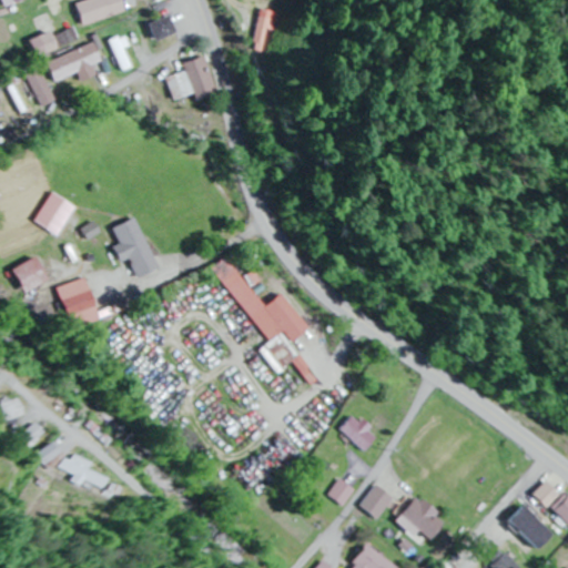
[(85,0),(74,4),(81,27),(125,12),(121,0),(85,0)]
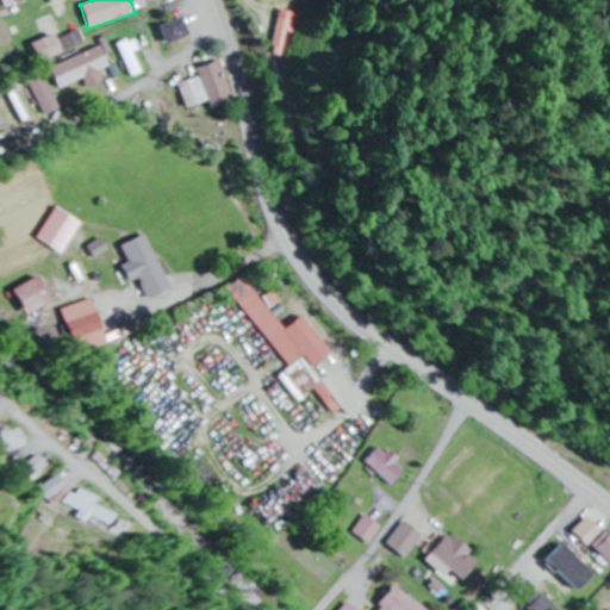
[(299,33),(304,14),(279,8),(267,54),(280,56),(287,30),(299,33)]
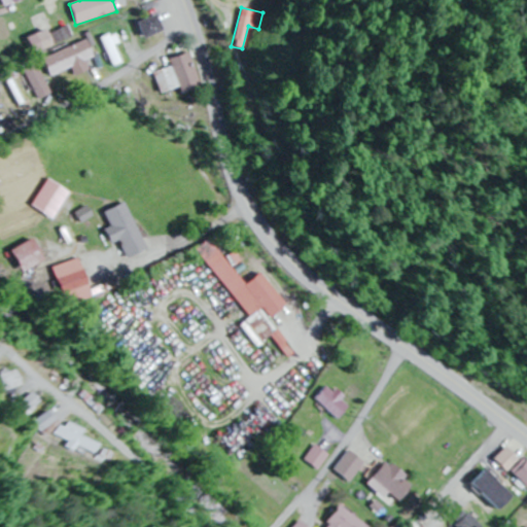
[(141,39),(162,30),(154,14),(134,24),(141,39)]
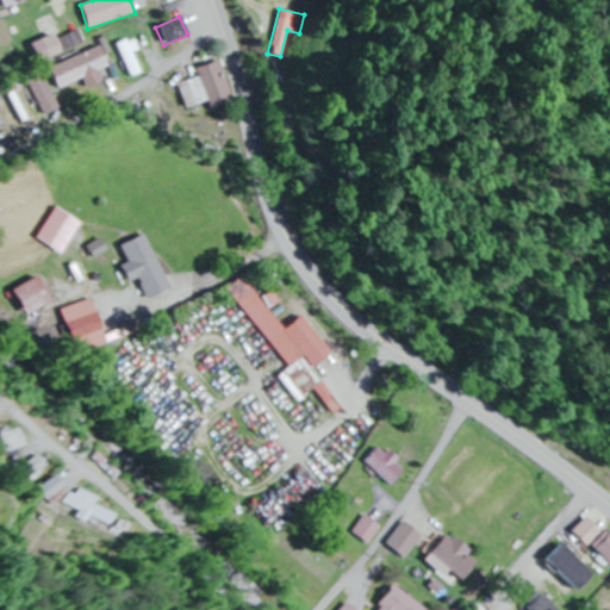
[(85,42),(81,31),(58,38),(62,50),(85,42)]
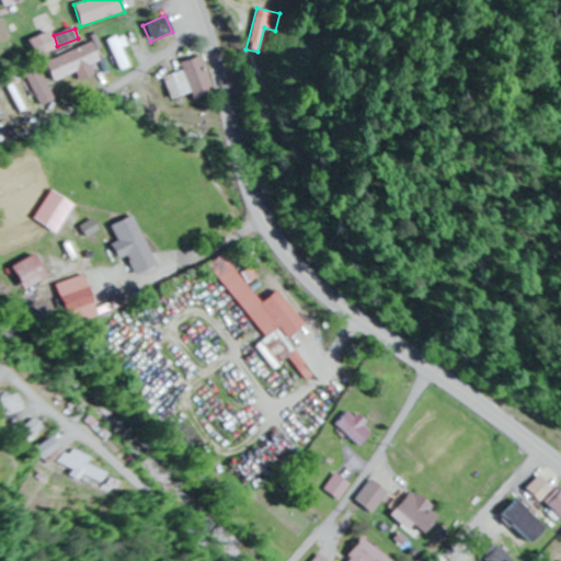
[(54,48),(46,32),(24,41),(31,58),(54,48)]
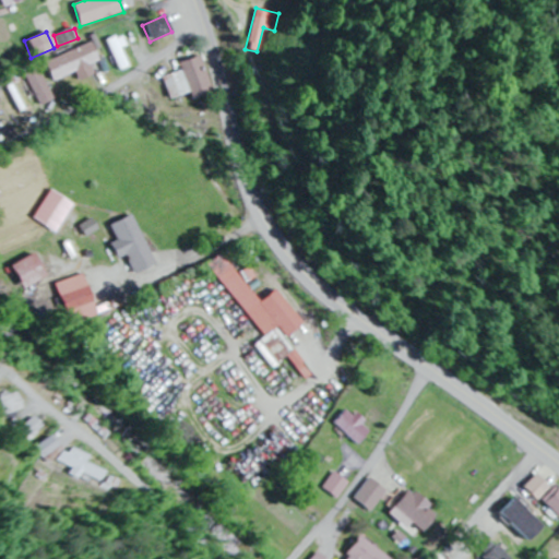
[(109,43),(119,70),(129,67),(119,39),(109,43)]
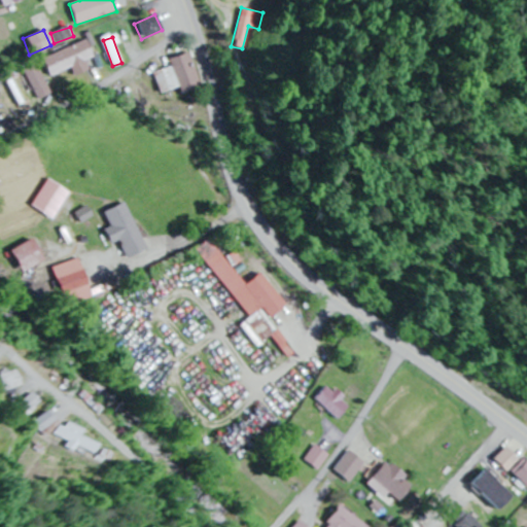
[(72,68),(75,74),(89,70),(85,60),(94,57),(88,41),(40,58),(47,77),(72,68)]
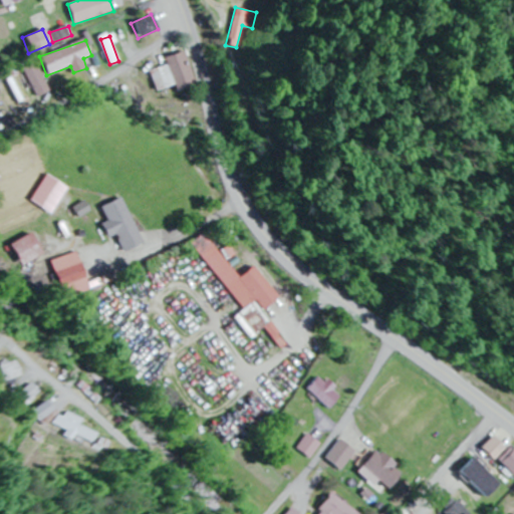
[(176,90),(197,82),(185,49),(164,57),(167,64),(149,71),(157,91),(174,85),(176,90)]
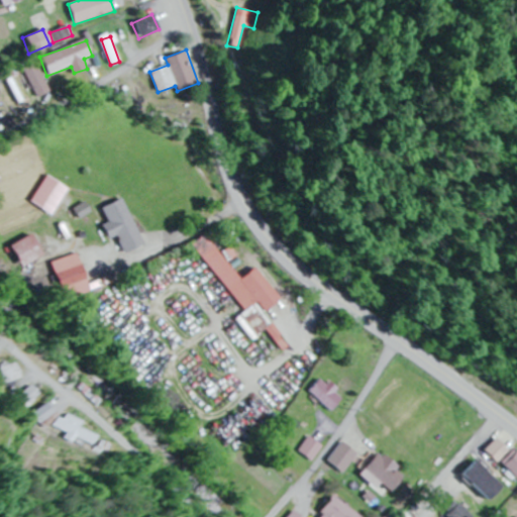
[(35,97),(48,91),(34,62),(22,68),(35,97)]
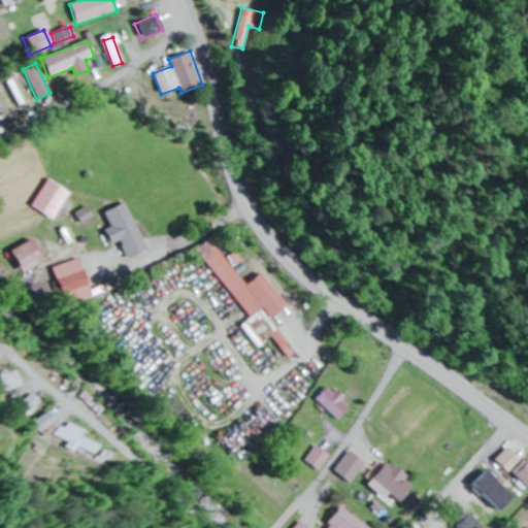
[(27,204),(40,213),(58,190),(45,179),(27,204)]
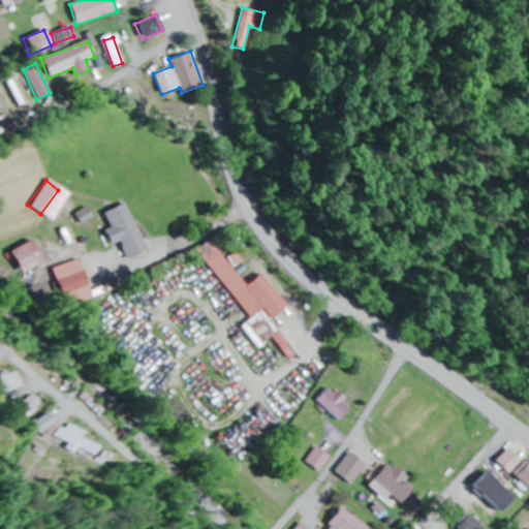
[(117,242),(124,259),(144,250),(123,203),(100,212),(107,227),(99,230),(106,246),(117,242)]
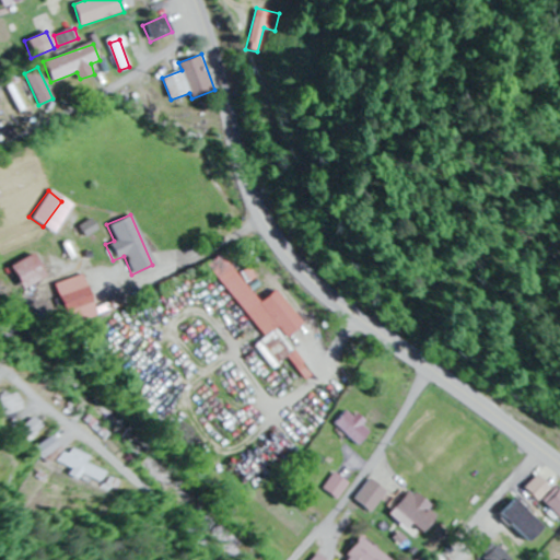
[(41,277),(27,254),(3,268),(15,290),(41,277)]
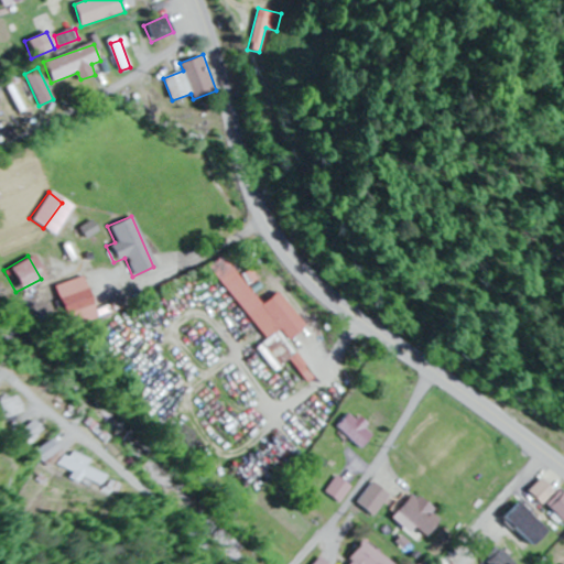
[(259,304),(227,261),(214,271),(266,340),(256,347),(273,371),(290,359),(296,368),(302,362),(285,340),(304,326),(278,290),(259,304)]
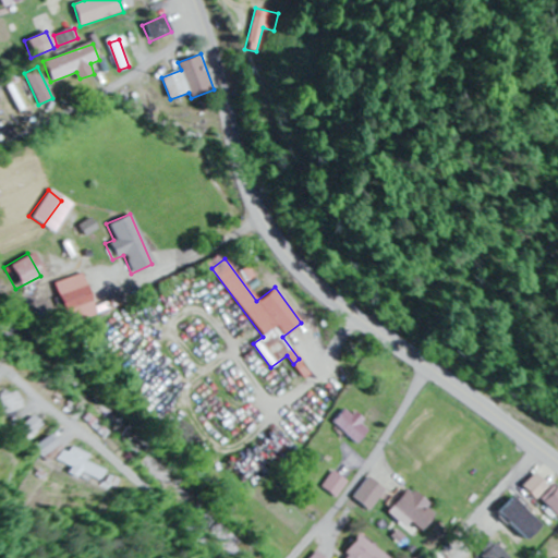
[(93,314),(79,274),(48,283),(61,325),(93,314)]
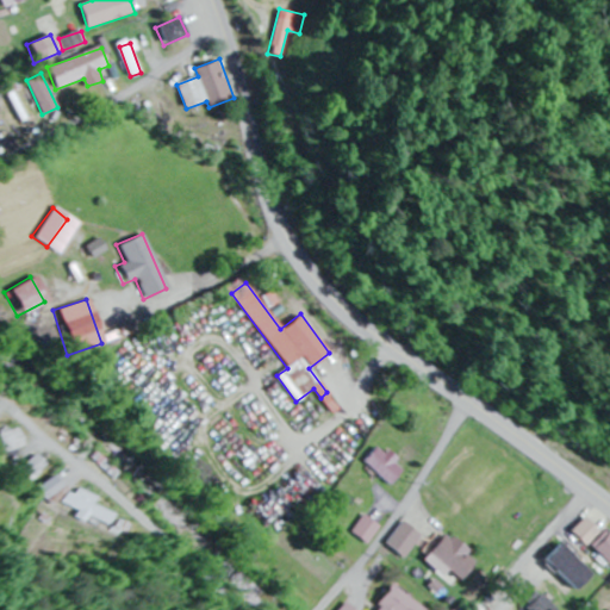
[(11,433),(14,450),(29,447),(24,429),(11,433)]
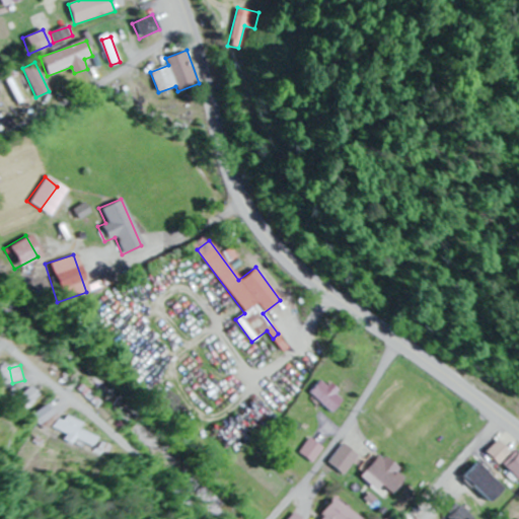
[(329,412),(344,397),(322,377),(308,390),(329,412)]
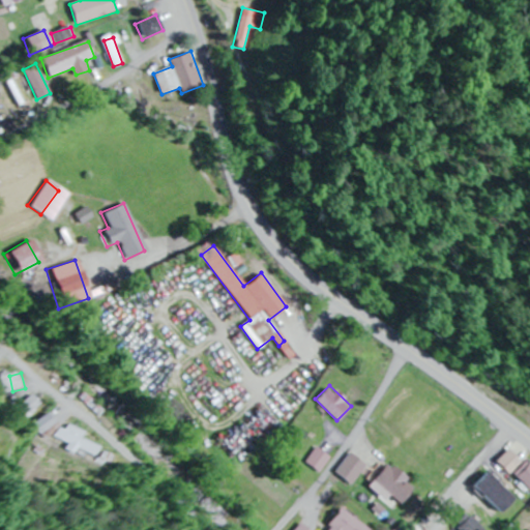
[(109,447),(88,437),(90,434),(51,414),(43,429),(104,459),(109,447)]
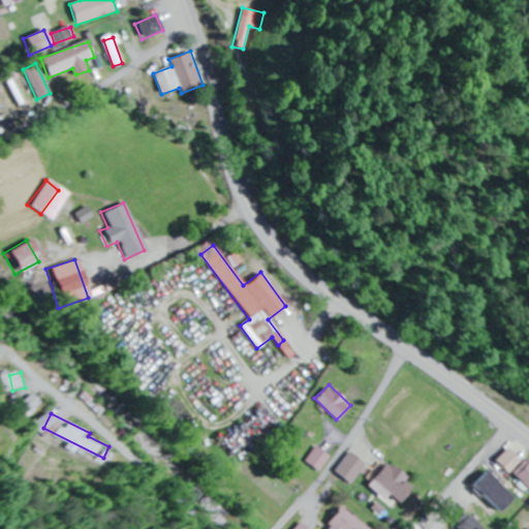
[(314,471),(327,457),(312,445),(301,461),(314,471)]
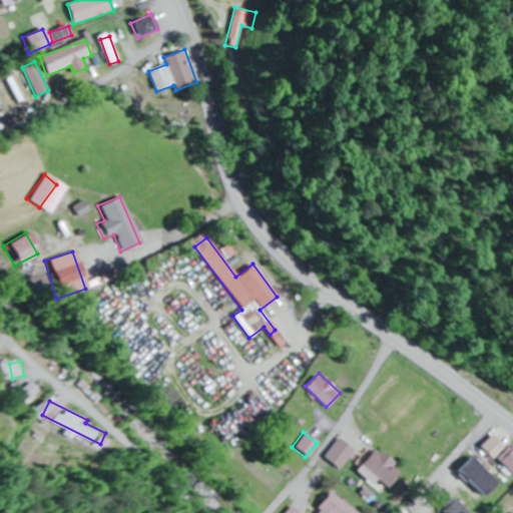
[(479,444),(508,477),(512,473),(512,445),(509,442),(502,448),(490,434),(479,444)]
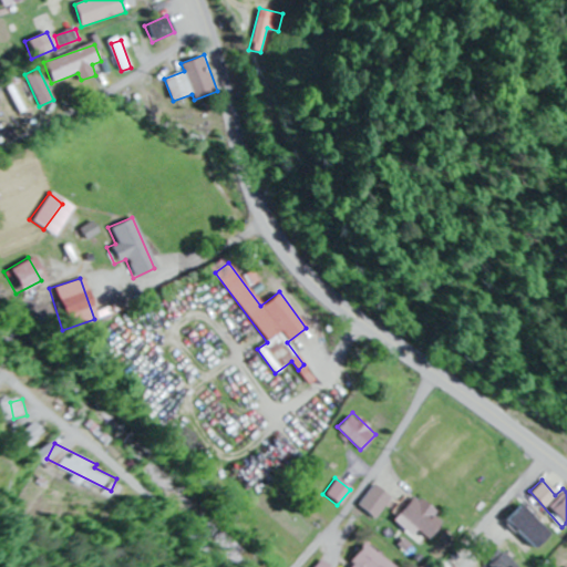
[(388,496),(371,483),(354,505),(371,518),(388,496)]
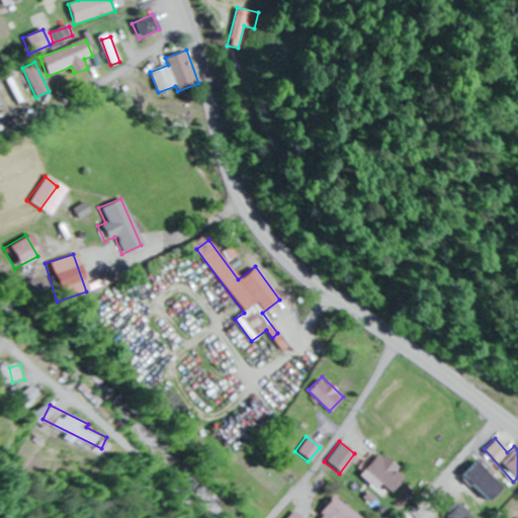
[(392,490),(402,468),(370,452),(360,473),(392,490)]
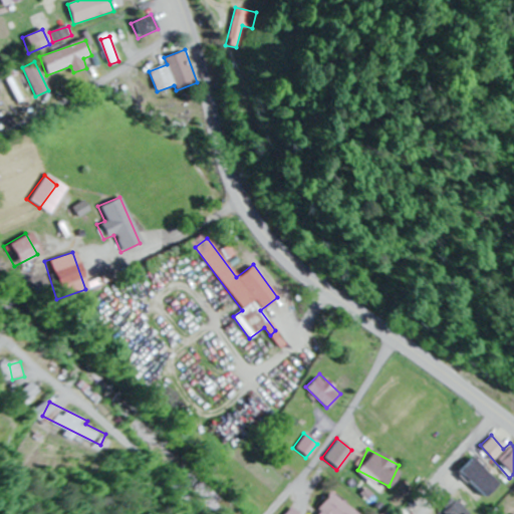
[(480,496),(494,481),(468,455),(453,470),(480,496)]
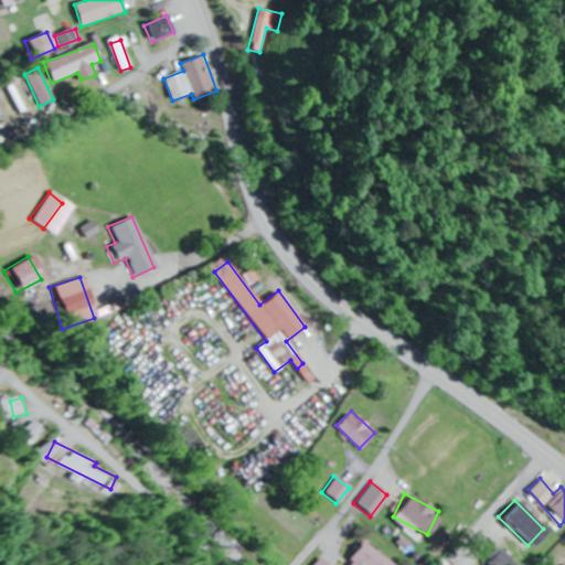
[(393,564),(360,541),(342,564),(393,564)]
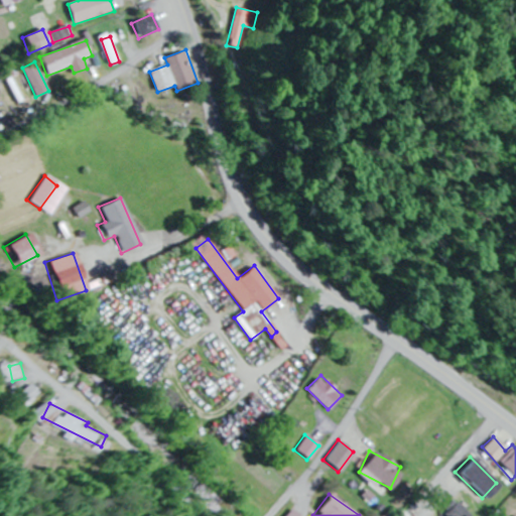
[(468,515),(468,505),(448,505),(448,515),(468,515)]
